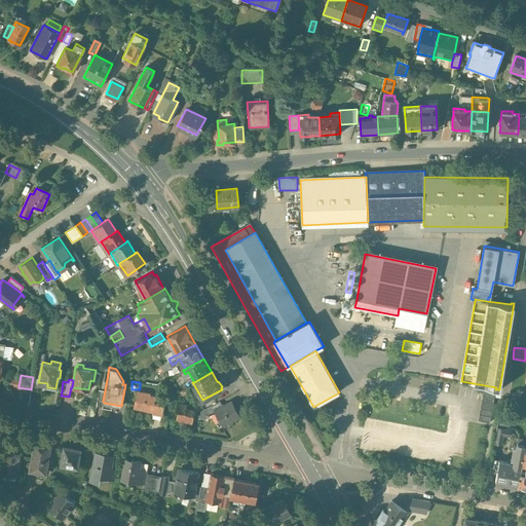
[(105,390),(99,389),(97,405),(104,407),(105,403),(103,402),(105,390)]
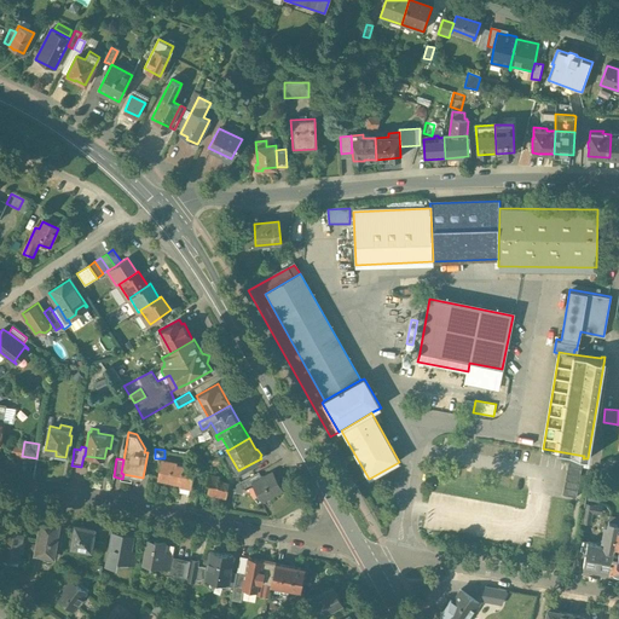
[(583,461),(568,458),(562,493),(576,496),(583,461)]
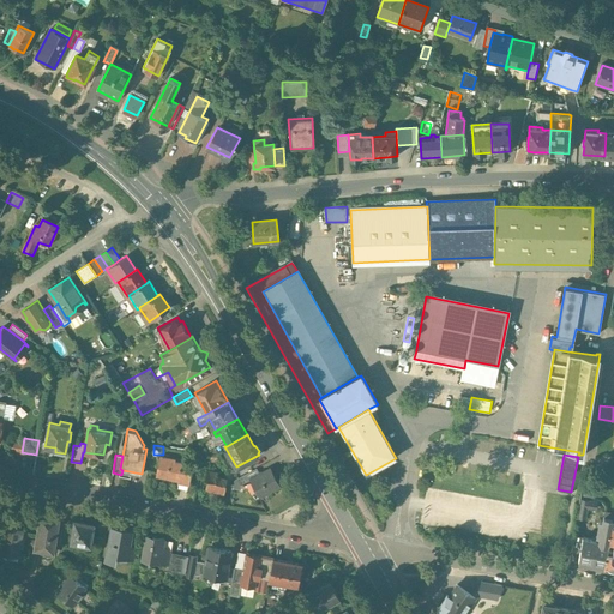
[(193,464),(170,459),(172,458),(161,456),(157,474),(179,479),(179,480),(190,482),(193,464)]
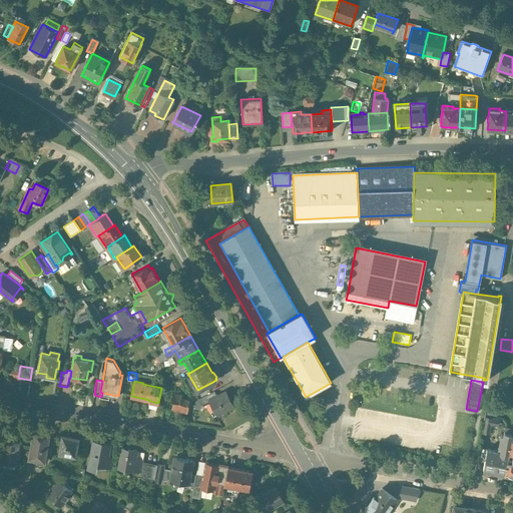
[(55,398),(55,389),(40,389),(40,398),(55,398)]
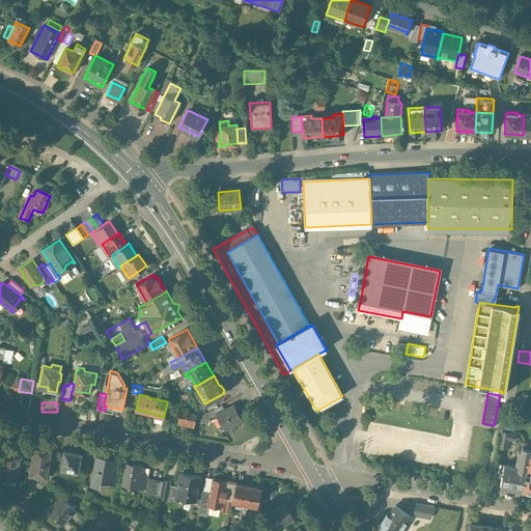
[(203,408),(197,404),(195,403),(194,413),(196,413),(195,419),(201,420),(202,415),(206,413),(203,408)]
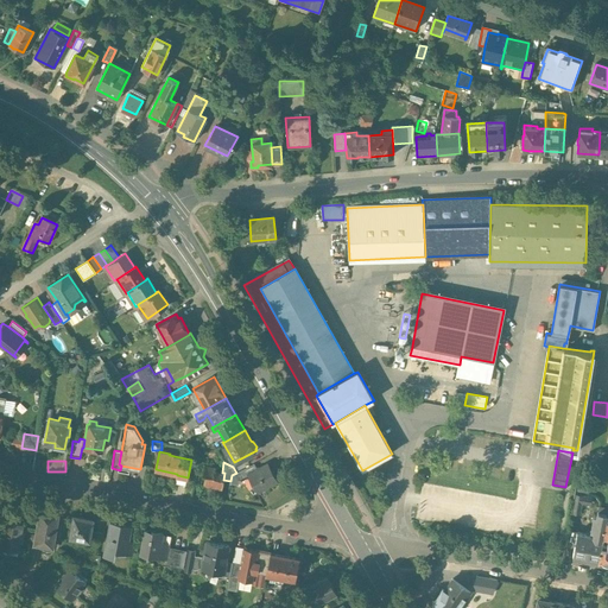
[(236,473),(232,475),(230,481),(230,482),(238,483),(239,479),(247,474),(258,469),(254,463),(236,473)]
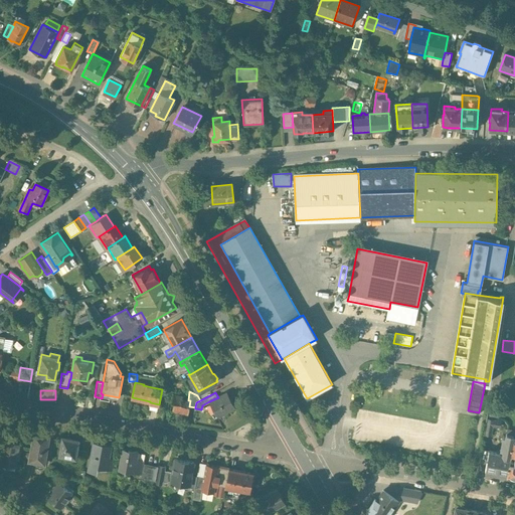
[(218,397),(209,401),(216,414),(225,409),(226,411),(226,410),(235,406),(227,392),(218,397)]
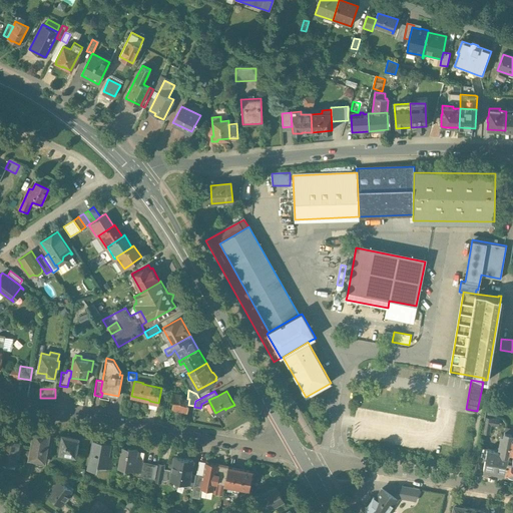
[(182,394),(172,392),(171,400),(173,400),(172,409),(187,412),(188,405),(189,399),(187,399),(181,398),(182,394)]
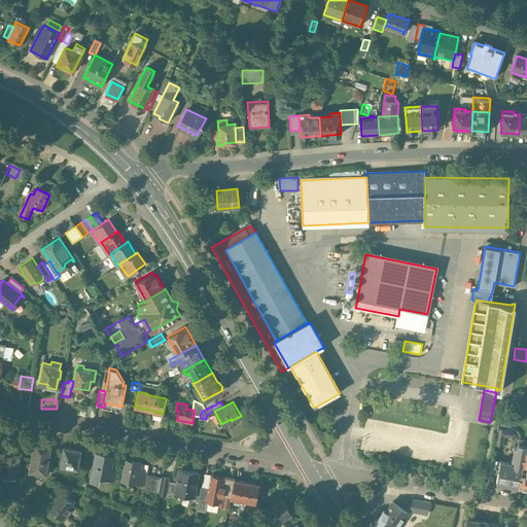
[(508,418),(500,417),(499,424),(506,426),(508,418)]
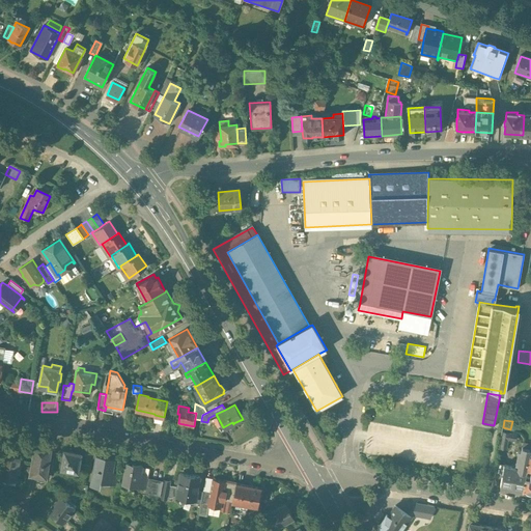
[(508,434),(502,432),(500,447),(506,448),(508,434)]
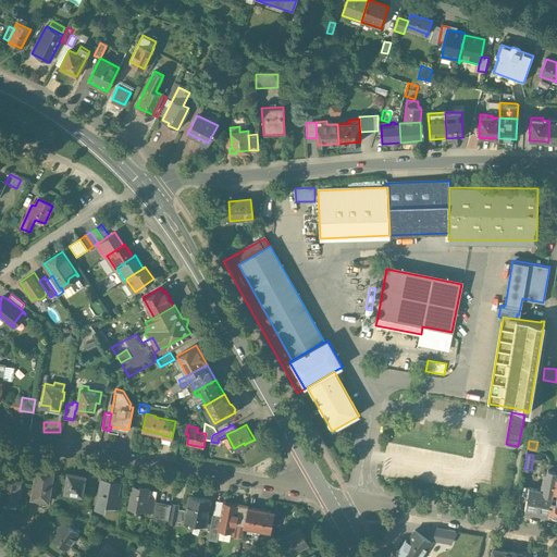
[(53,470),(36,468),(32,498),(49,502),(53,470)]
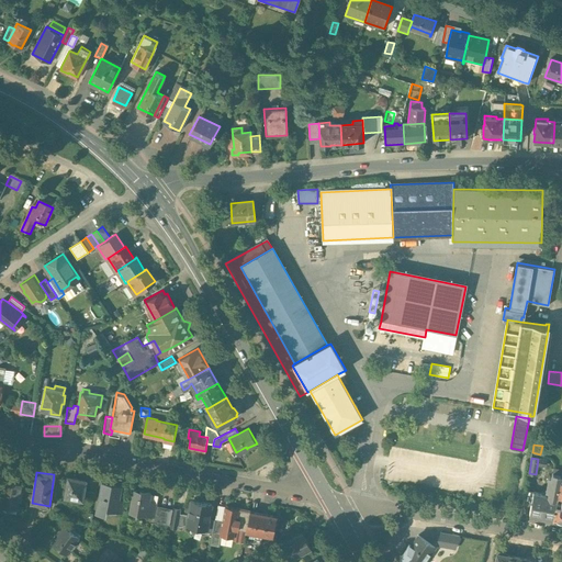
[(549,494),(534,492),(531,504),(529,513),(553,517),(560,478),(561,478),(561,474),(552,473),(549,494)]
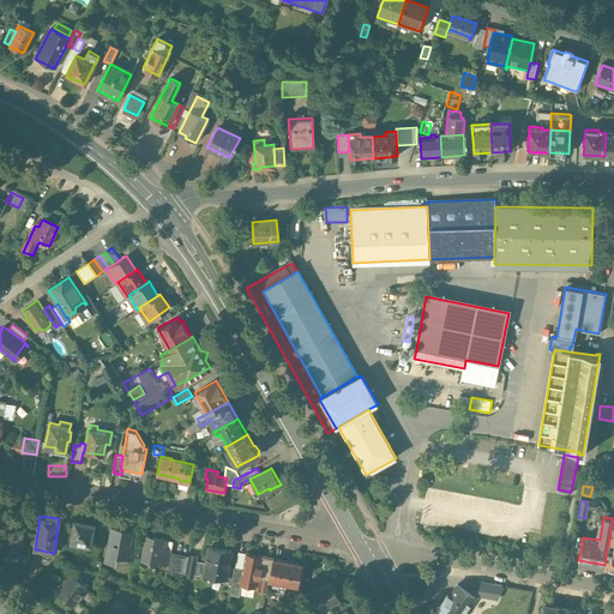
[(94,524),(74,522),(71,542),(90,546),(94,524)]
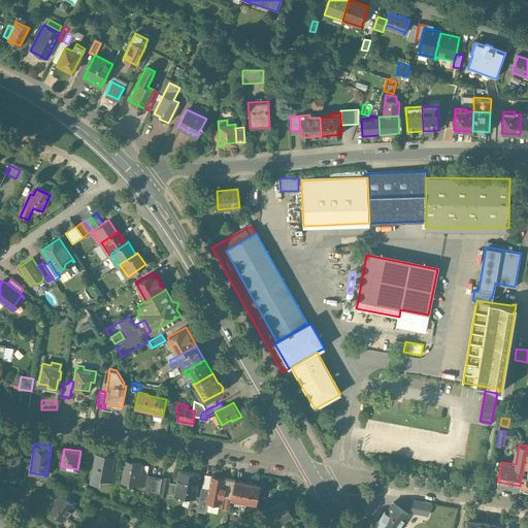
[(20,455),(2,452),(0,461),(0,479),(1,479),(5,476),(5,474),(15,476),(15,479),(20,455)]
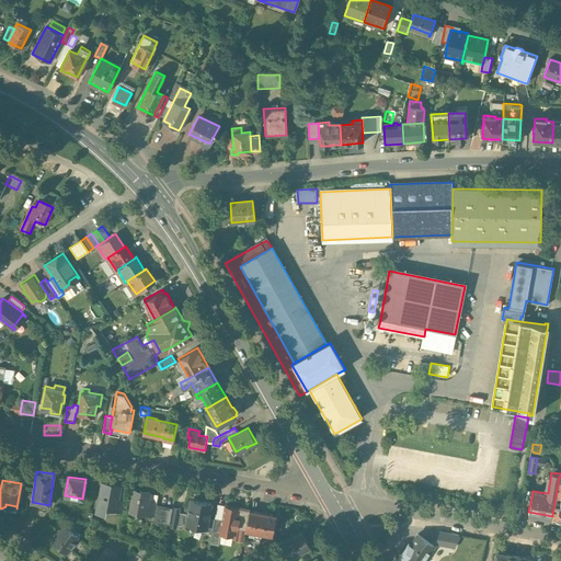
[(121,485),(102,482),(95,512),(106,514),(107,508),(123,512),(125,500),(118,499),(121,485)]
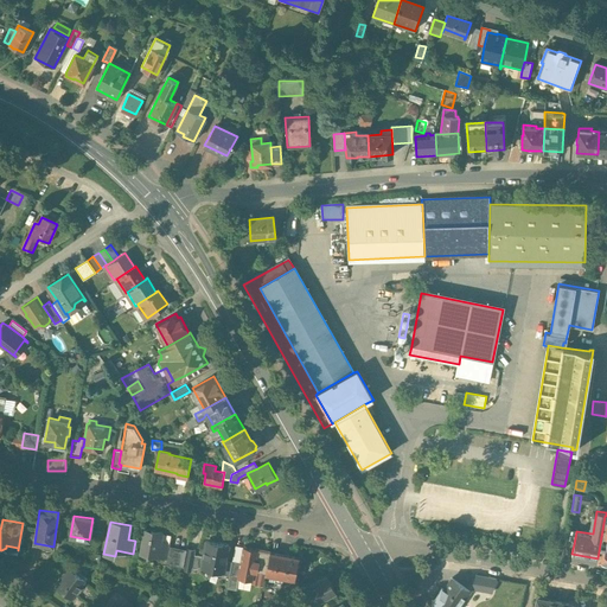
[(164,531),(145,528),(140,553),(166,557),(168,542),(170,542),(171,536),(163,535),(164,531)]
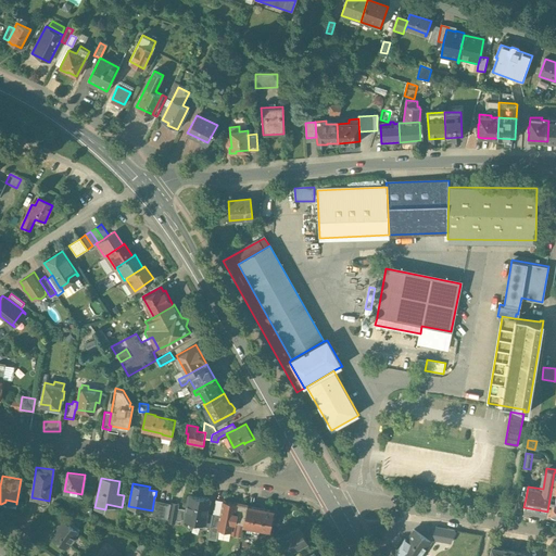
[(528,485),(520,484),(518,496),(526,498),(528,487),(528,485)]
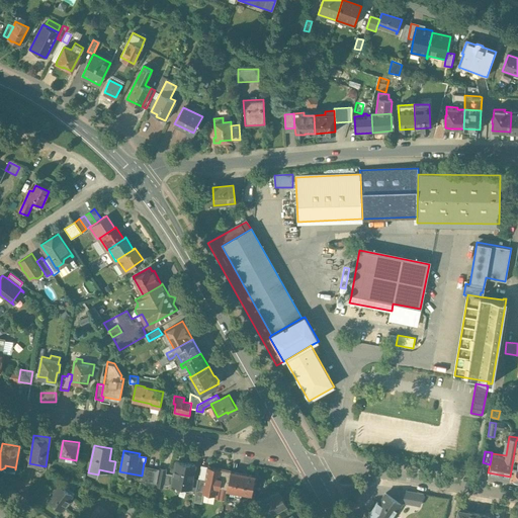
[(195,464),(176,460),(173,475),(172,484),(190,487),(191,487),(192,478),(195,464)]
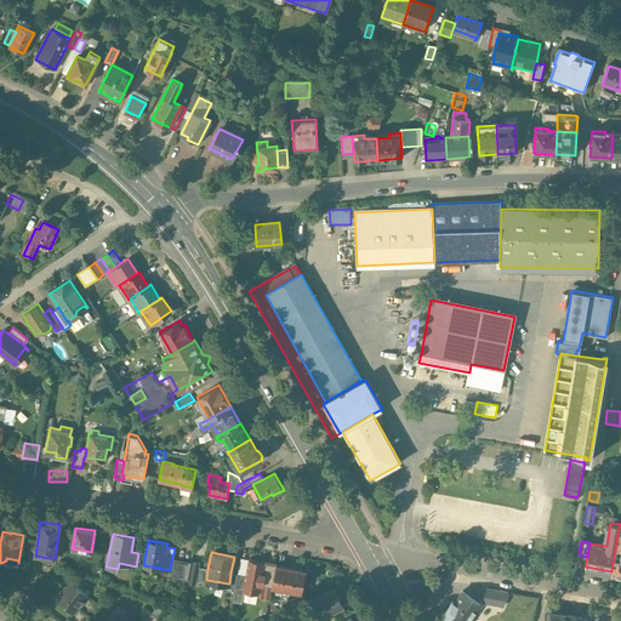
[(275,564),(249,559),(246,573),(243,590),(244,590),(258,593),(257,597),(269,599),(272,586),(275,564)]
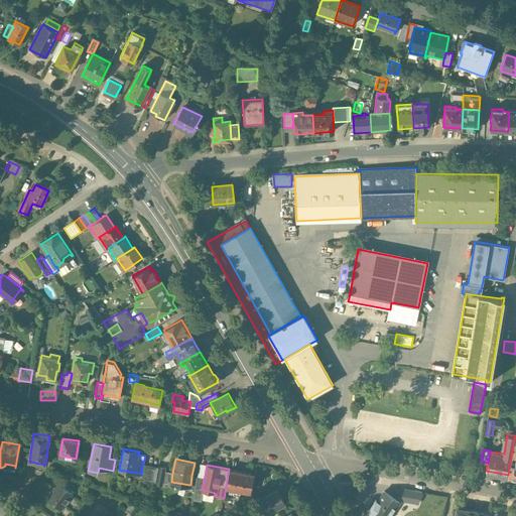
[(158,468),(146,466),(143,479),(155,481),(158,468)]
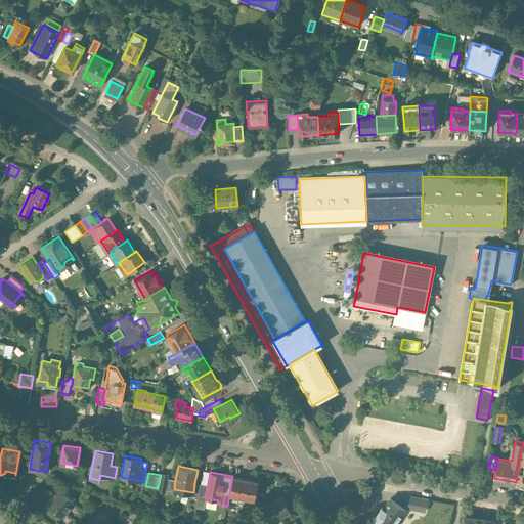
[(169,475),(161,473),(161,475),(158,488),(158,491),(165,493),(166,490),(168,479),(169,475)]
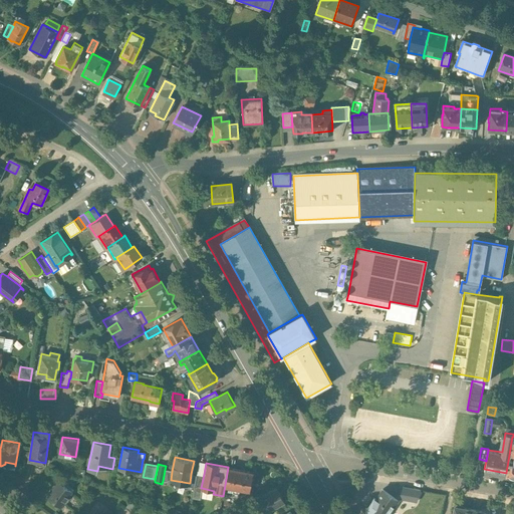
[(253,472),(228,467),(225,485),(249,490),(253,472)]
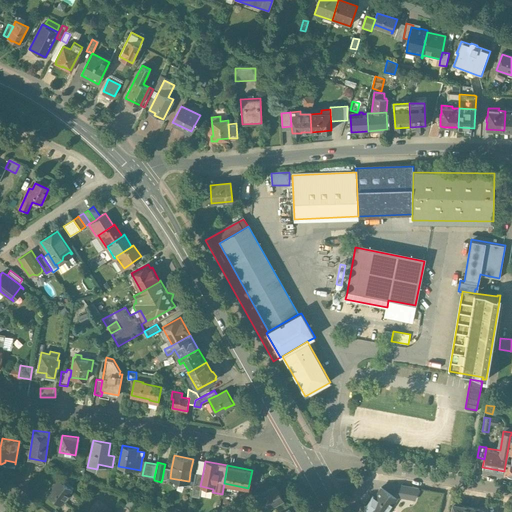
[(171,469),(164,468),(162,479),(165,479),(170,478),(171,469)]
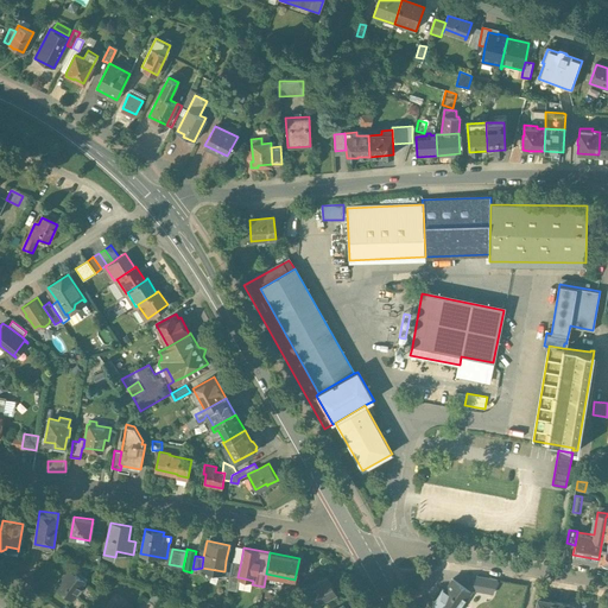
[(241,561),(233,559),(233,562),(230,576),(229,581),(228,588),(236,590),(239,577),(238,577),(241,561)]
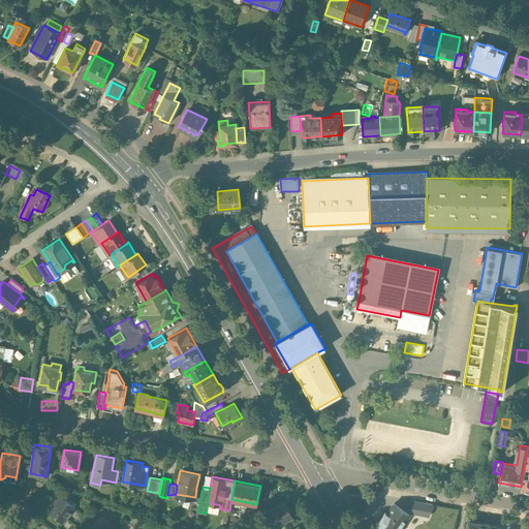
[(203,489),(196,488),(195,497),(194,497),(194,499),(200,501),(203,489)]
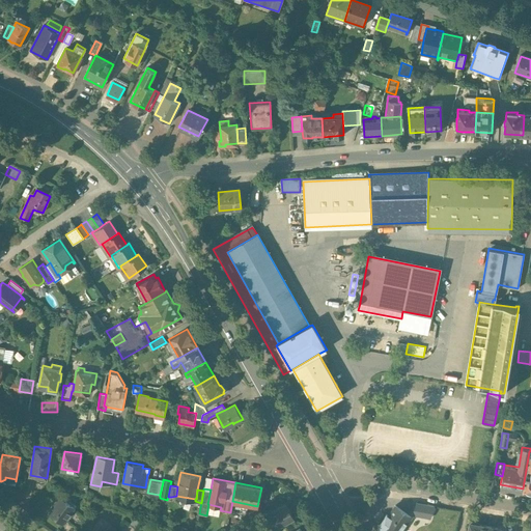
[(60,498),(49,513),(62,524),(75,508),(60,498)]
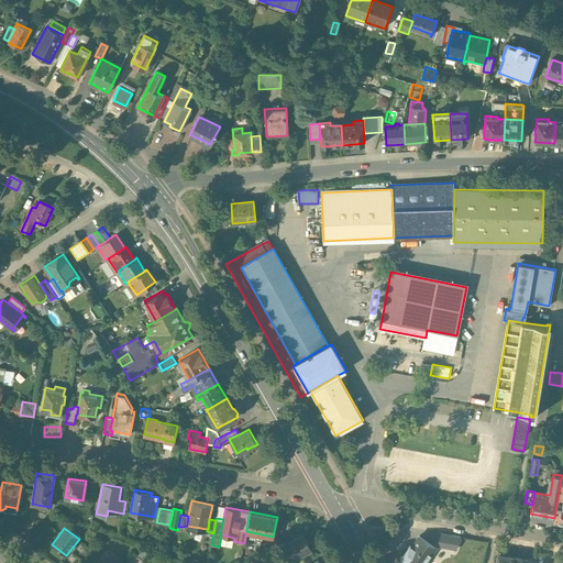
[(441,531),(438,544),(457,549),(461,536),(441,531)]
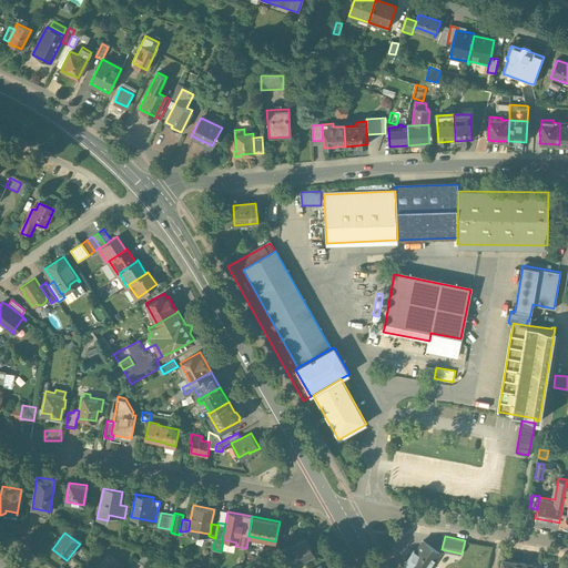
[(305,538),(286,549),(295,565),(314,554),(313,551),(307,540),(306,540),(305,538)]
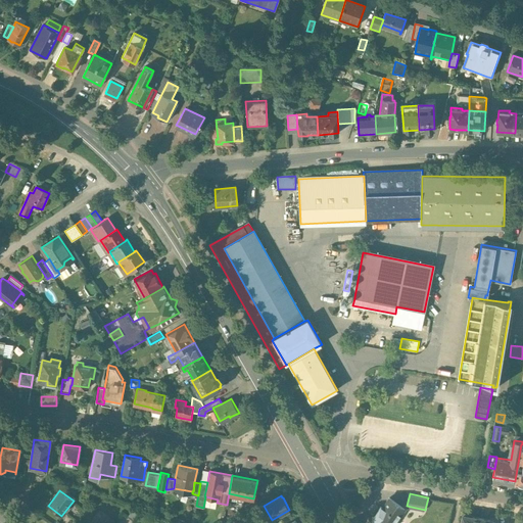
[(389,497),(382,508),(380,506),(373,517),(375,518),(371,522),(394,522),(405,509),(389,497)]
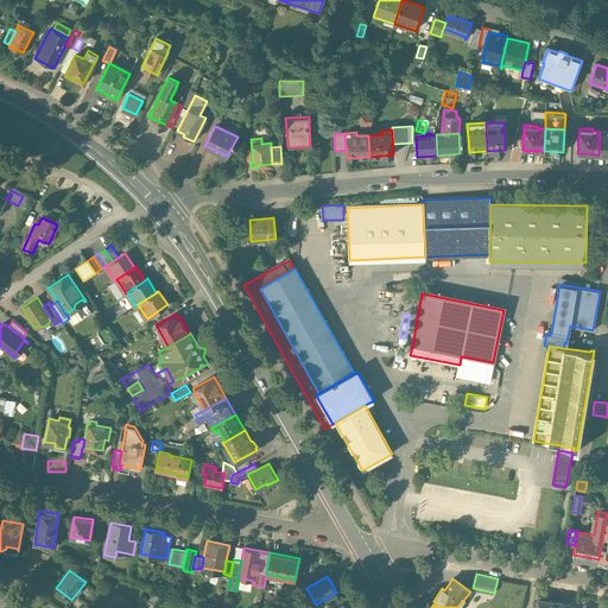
[(164,595),(156,591),(149,602),(154,607),(164,595)]
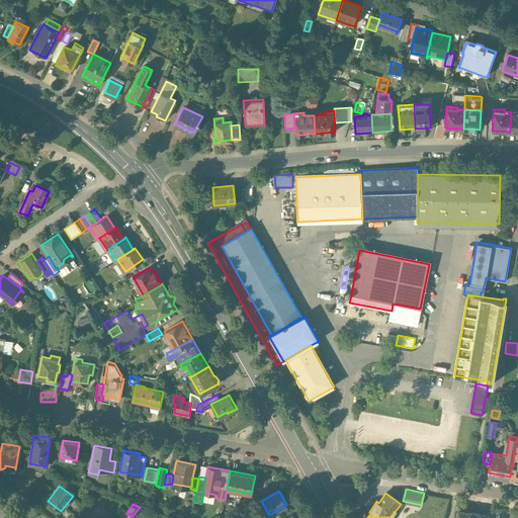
[(465,509),(460,508),(459,509),(458,509),(458,510),(456,517),(454,516),(454,517),(475,517),(477,513),(467,511),(466,510),(466,509),(465,509)]
